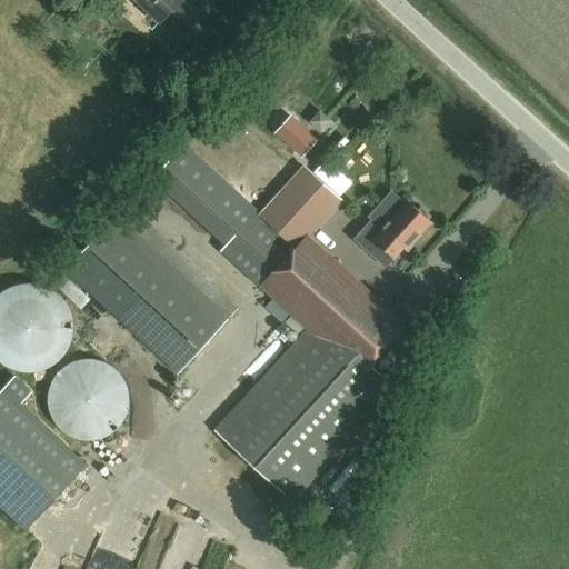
[(182,0),(136,0),(158,20),(170,8),(178,15),(188,5),(182,0)]
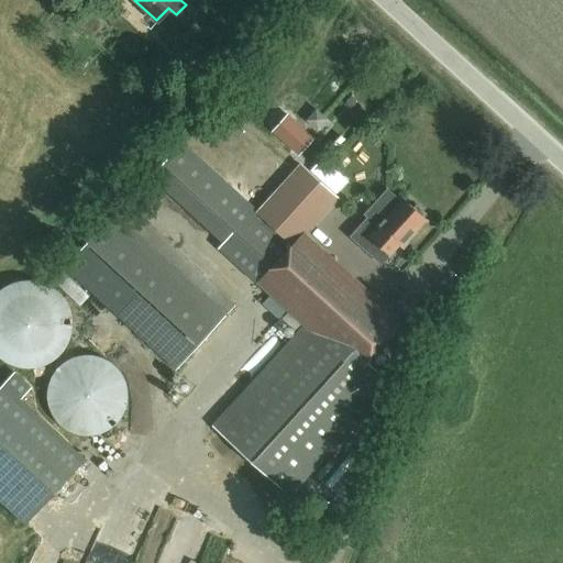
[(313,138),(287,114),(273,131),(298,154),(313,138)]
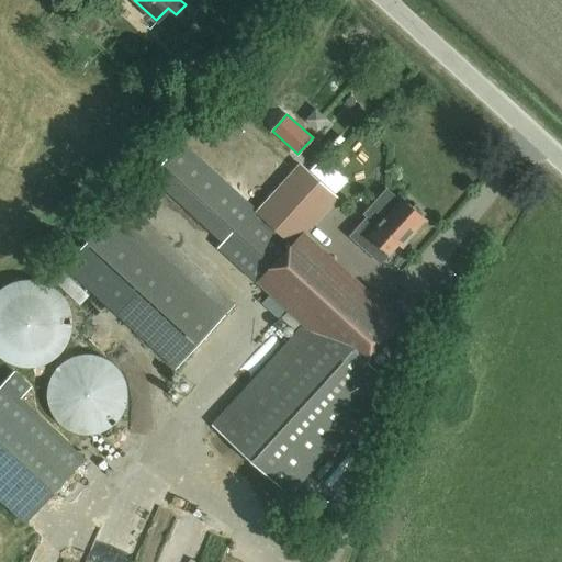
[(226,239),(254,210),(180,142),(154,172),(226,239)]
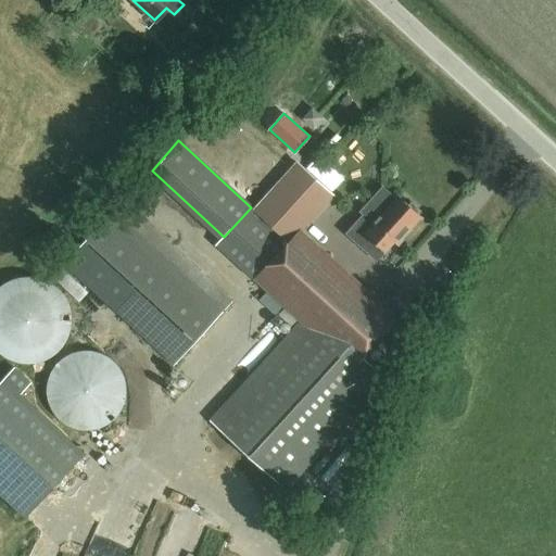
[(302,325),(211,422),(282,489),(374,391),(351,369),(397,320),(300,229),(332,194),(299,164),(266,199),(268,201),(257,213),(289,242),(253,279),(302,325)]
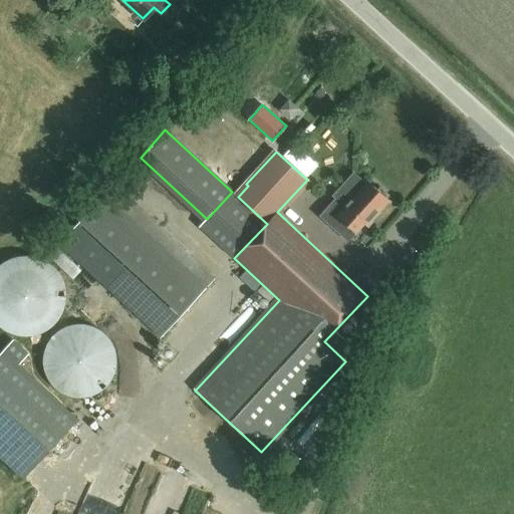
[(318,216),(324,221),(346,241),(363,223),(366,227),(389,203),(367,183),(365,186),(352,173),(331,196),(334,199),(318,216)]
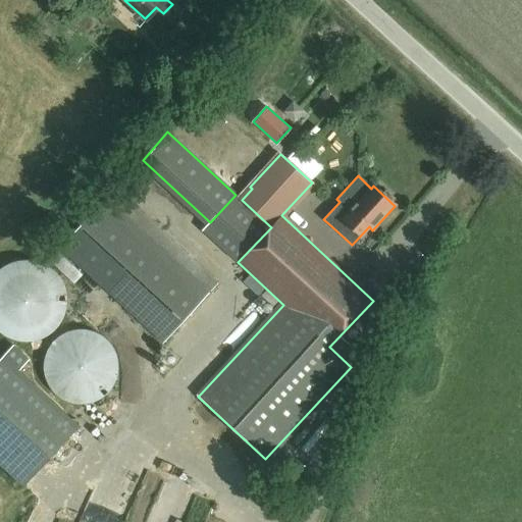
[(164,342),(204,299),(101,205),(61,248),(164,342)]
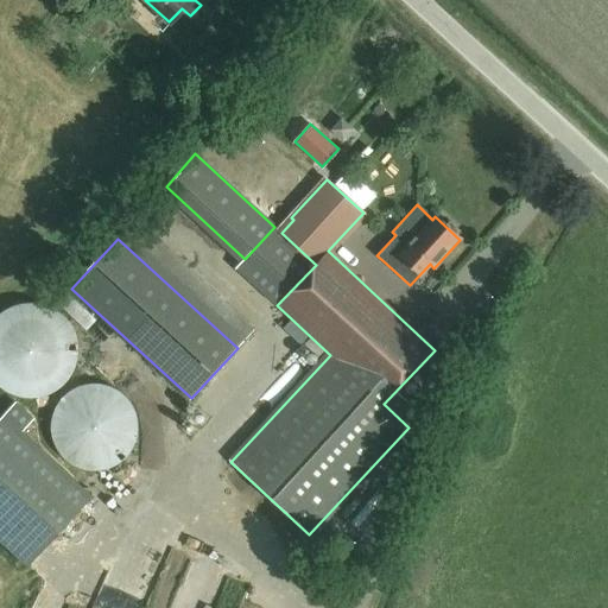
[(52,411),(50,420),(50,431),(52,441),(56,450),(63,458),(71,464),(76,467),(81,468),(90,470),(101,469),(106,468),(115,464),(124,458),(130,450),(132,445),(134,441),(137,431),(135,420),(133,411),(128,401),(125,398),(118,391),(108,386),(103,385),(93,384),(83,385),(78,386),(69,391),(61,398),(55,406),(52,411)]
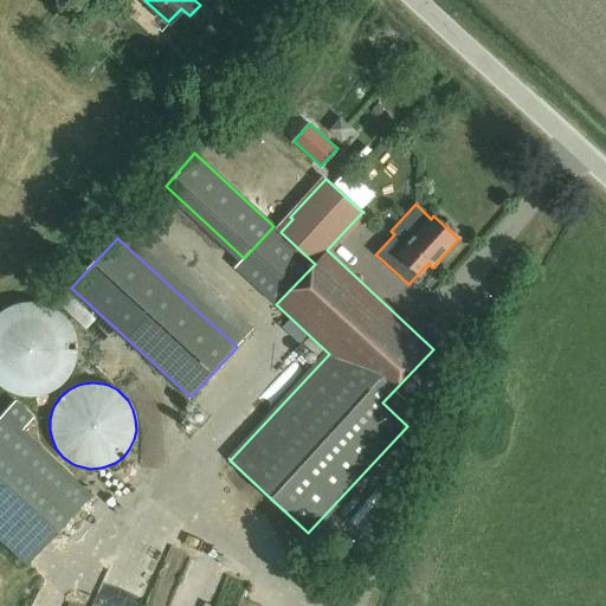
[(0,416),(0,539),(26,563),(90,494),(23,430),(33,418),(14,401),(0,416)]
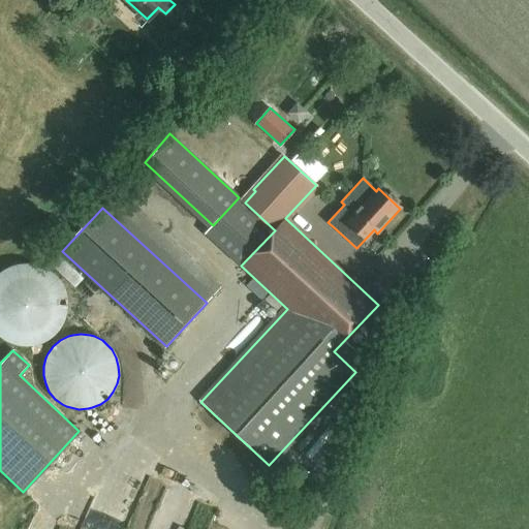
[(43,518),(37,528),(56,528),(58,525),(43,518)]
